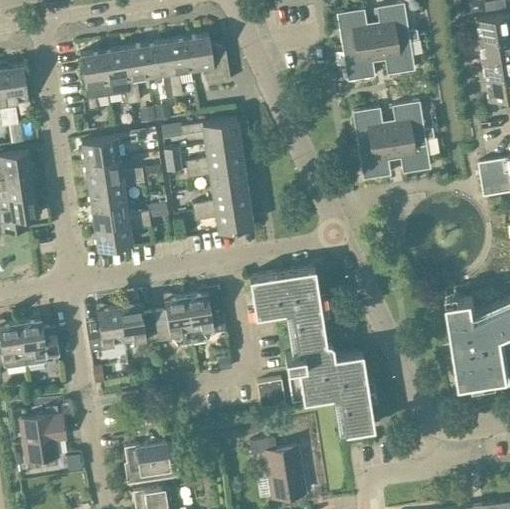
[(484,0),(471,3),(472,14),(473,15),(486,13),(484,0)]
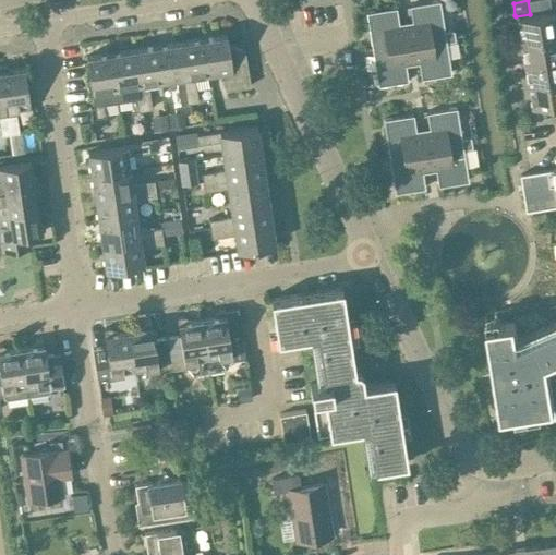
[(548,12),(546,0),(532,0),(531,0),(533,14),(548,12)]
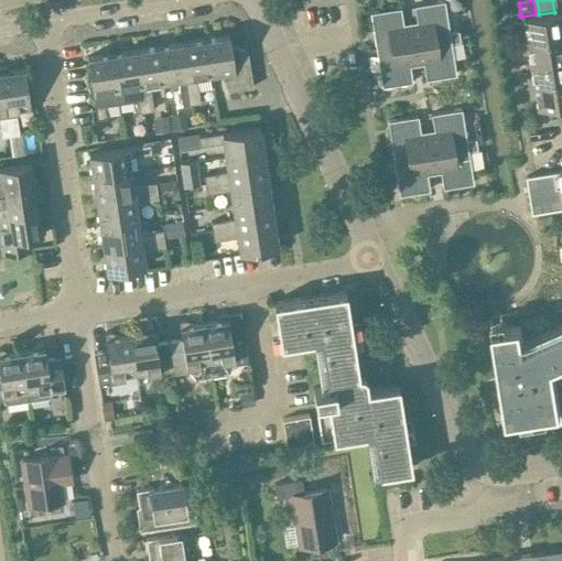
[(411,25),(414,46),(461,40),(460,34),(451,34),(445,3),(415,8),(418,24),(411,25)]
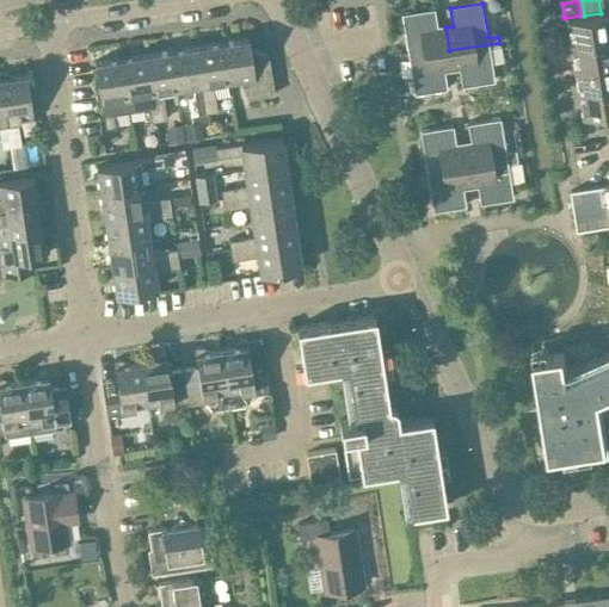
[(410,57),(449,50),(446,28),(438,29),(436,11),(403,16),(410,57)]
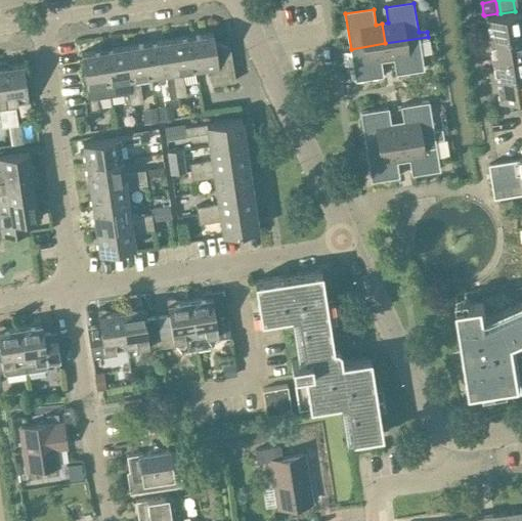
[(485,42),(521,35),(521,13),(489,19),(491,31),(486,32),(488,41),(485,41),(485,42)]
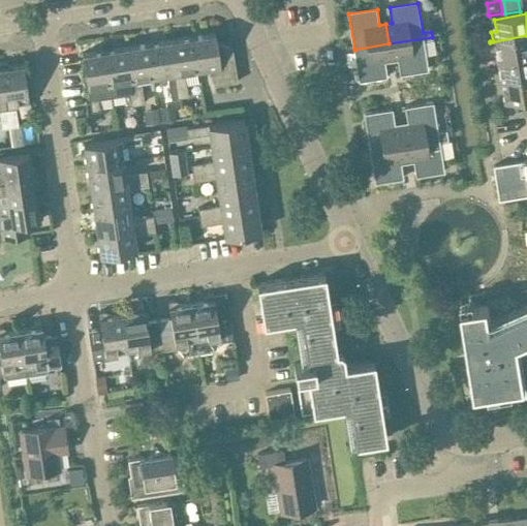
[(216,35),(193,38),(199,74),(213,72),(215,88),(239,84),(234,50),(217,43),(216,35)]
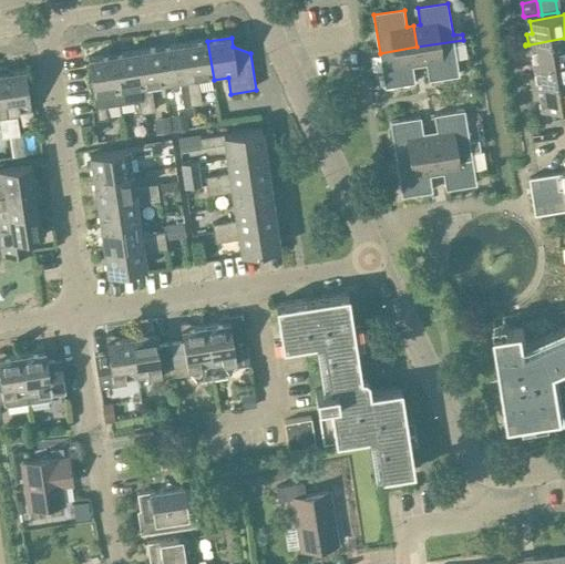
[(564,38),(525,45),(528,45),(530,55),(535,54),(537,67),(564,61),(564,38)]
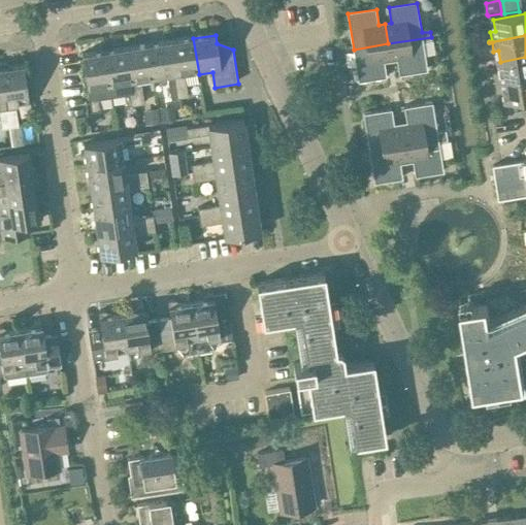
[(432,40),(431,37),(388,43),(391,62),(397,61),(400,76),(428,72),(424,43),(432,40)]
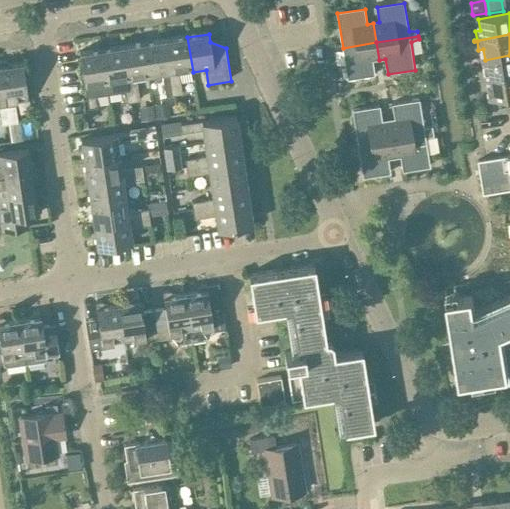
[(180,74),(193,72),(187,37),(166,41),(175,96),(183,95),(180,74)]
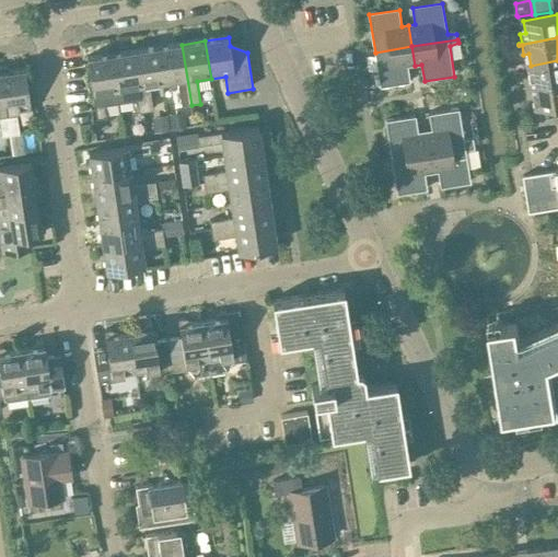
[(182,45),(159,48),(164,86),(178,84),(183,106),(192,105),(182,45)]
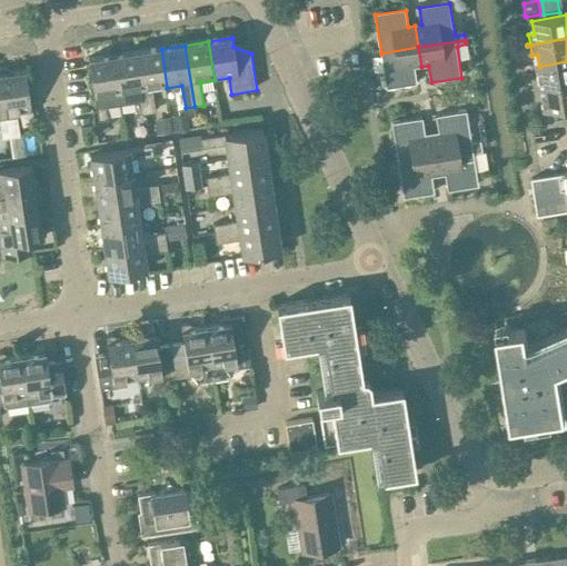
[(421,67),(418,47),(381,53),(387,89),(417,85),(415,68),(421,67)]
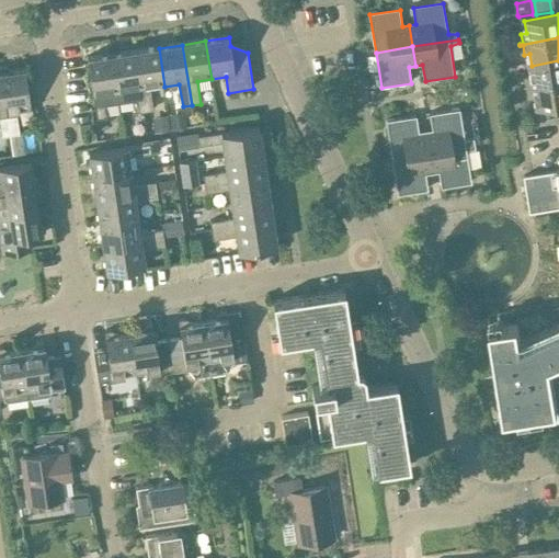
[(150,89),(164,87),(159,48),(135,52),(145,113),(153,111),(150,89)]
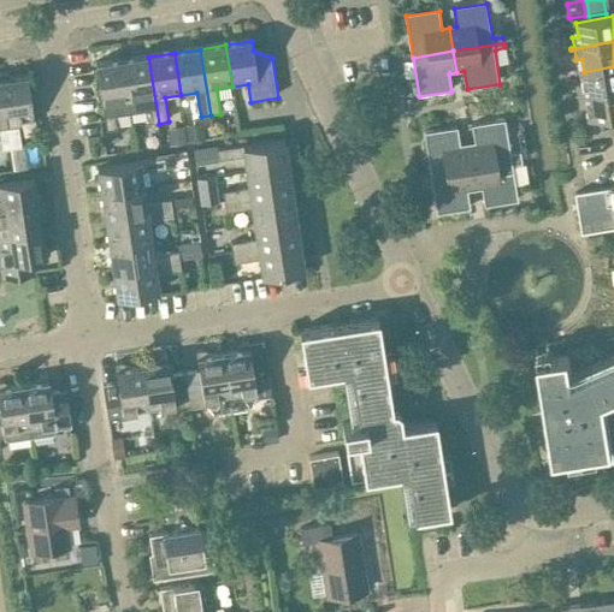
[(148,57),(123,61),(131,114),(147,112),(149,125),(159,124),(148,57)]
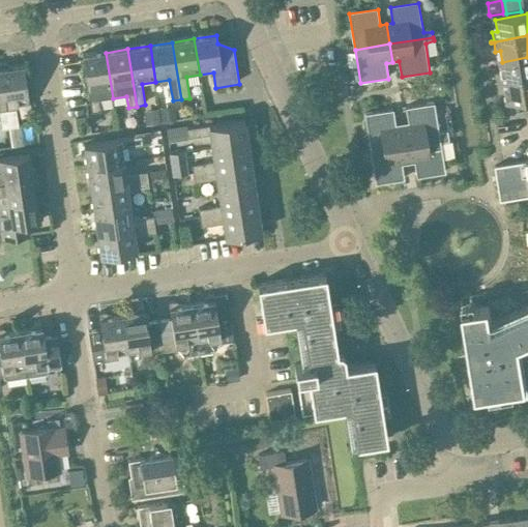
[(99,100),(113,98),(106,53),(83,56),(92,113),(101,112),(99,100)]
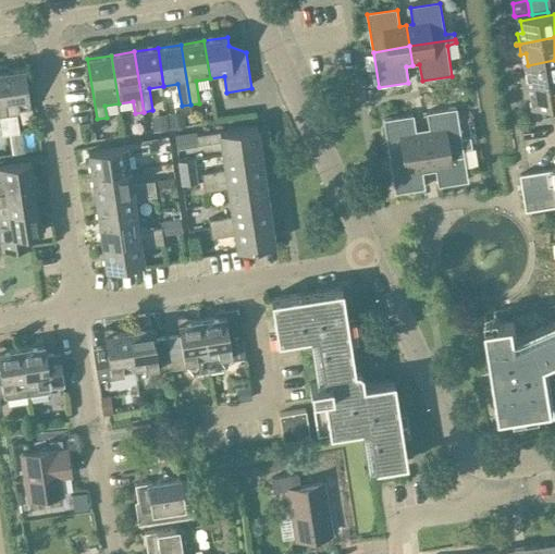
[(526,87),(522,88),(554,82),(554,60),(528,65),(530,76),(525,77),(526,87)]
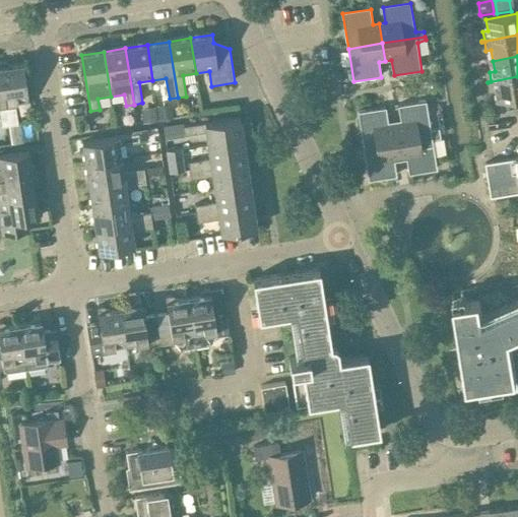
[(7,62),(1,63),(10,127),(19,125),(15,105),(29,102),(23,65),(8,67),(7,62)]
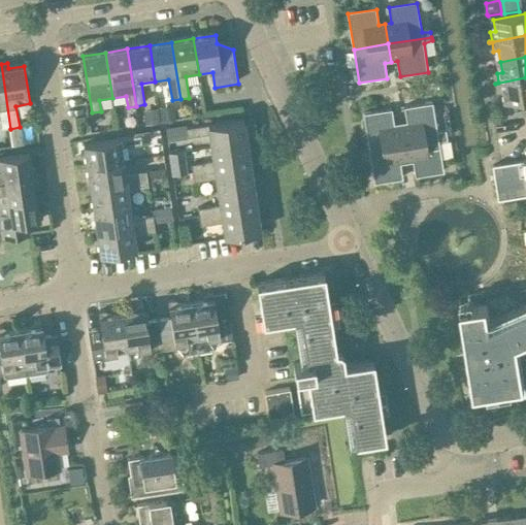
[(0,116),(2,130),(10,129),(1,64),(0,64),(0,116)]
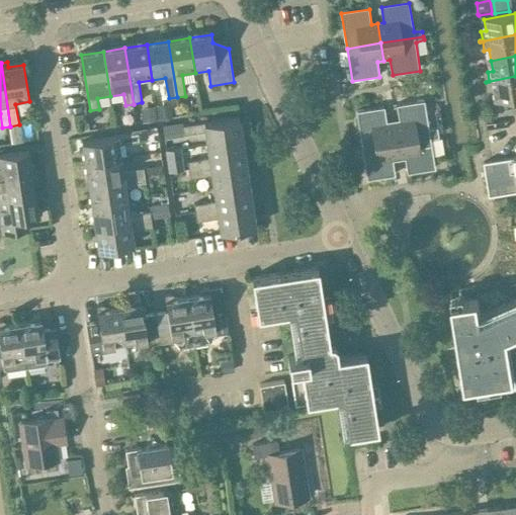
[(515,76),(486,82),(486,83),(489,82),(491,91),(496,90),(497,102),(506,100),(507,106),(507,110),(515,108),(515,76)]
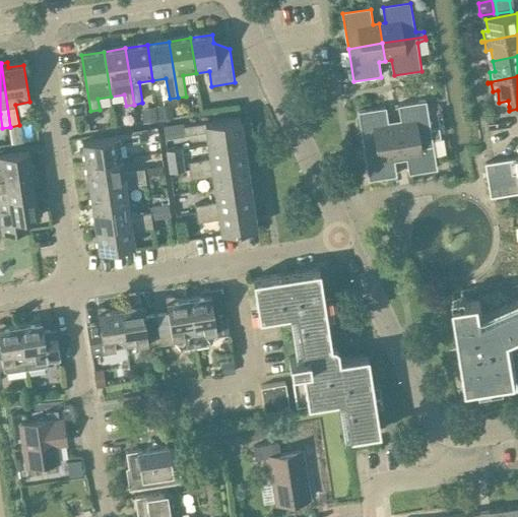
[(398,142),(441,136),(440,131),(431,131),(427,103),(398,107),(401,122),(394,123),(398,142)]
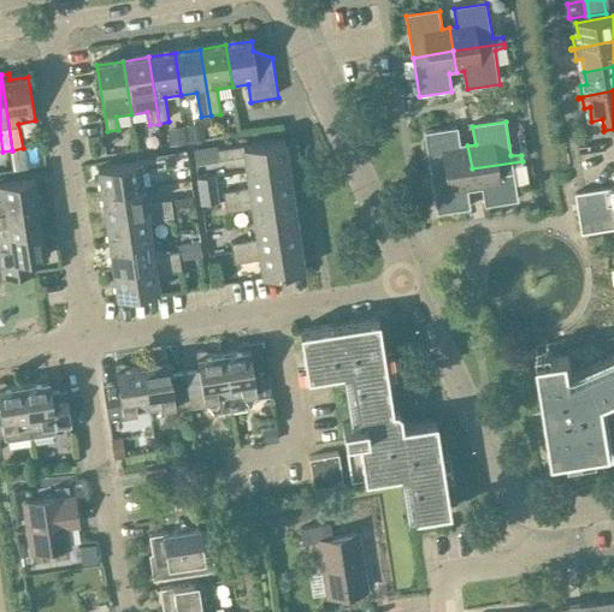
[(206,142),(204,126),(188,129),(190,144),(206,142)]
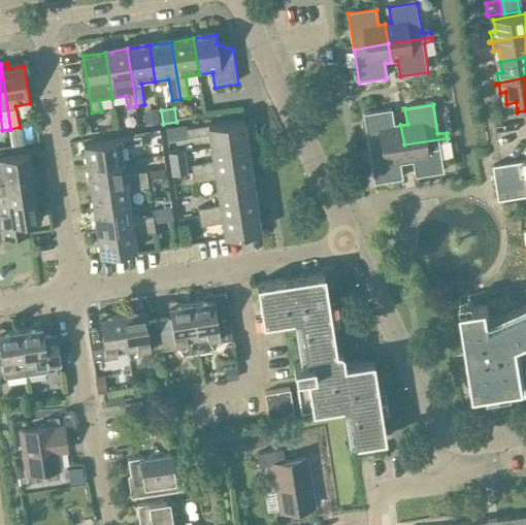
[(162,125),(160,110),(144,112),(146,127),(162,125)]
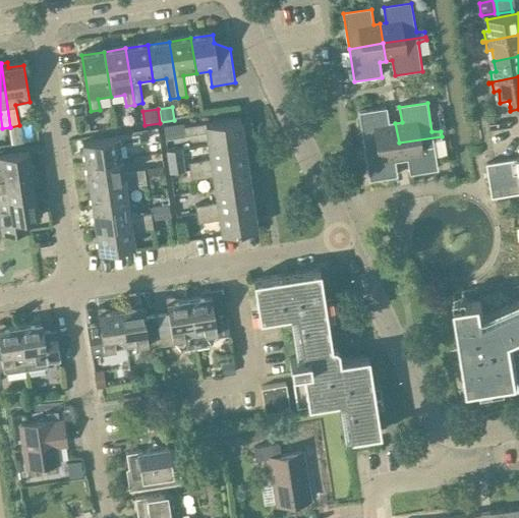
[(364,149),(399,142),(395,123),(390,124),(387,109),(359,114),(364,149)]
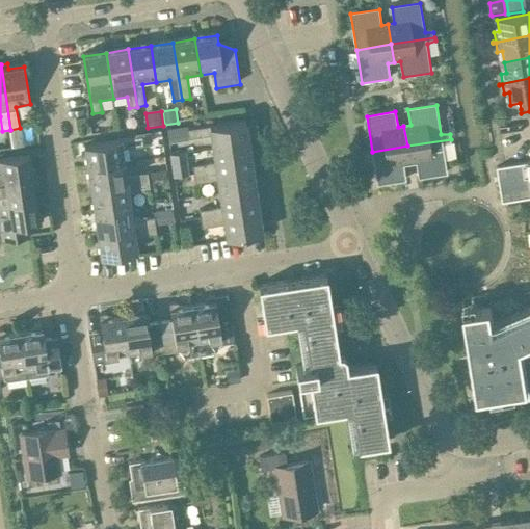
[(211,136),(213,150),(249,144),(246,122),(188,131),(190,139),(211,136)]
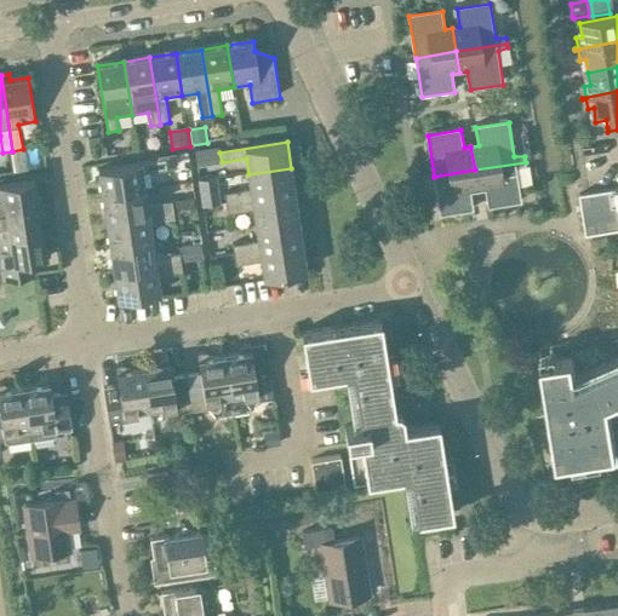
[(216,150),(201,151),(204,163),(217,161),(216,150)]
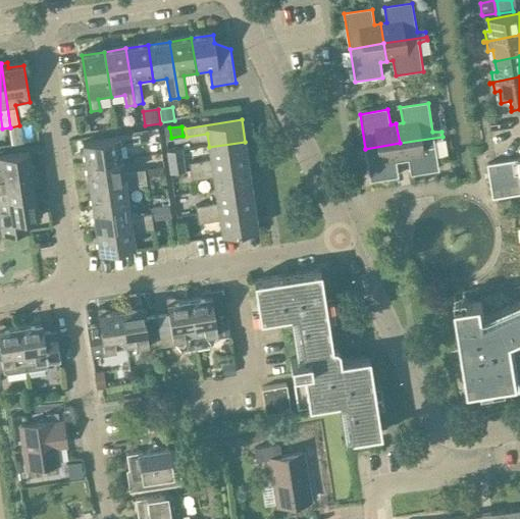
[(84,143),(87,165),(122,160),(120,147),(142,144),(140,135),(84,143)]
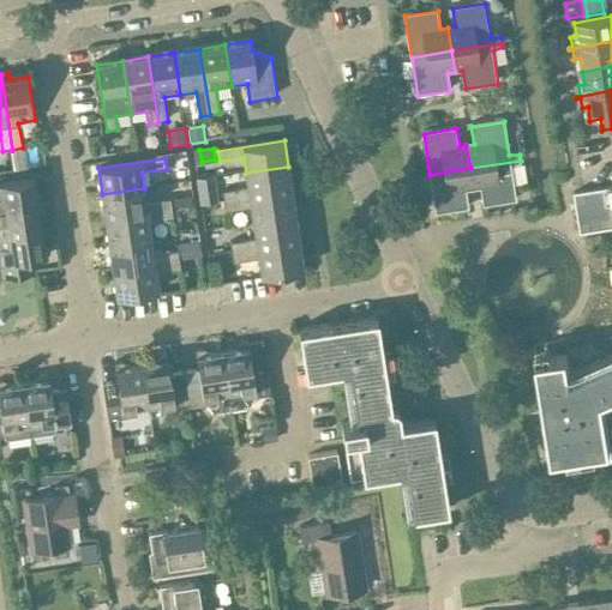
[(522,165),(521,161),(471,168),(473,191),(481,189),(484,206),(517,201),(511,168),(522,165)]
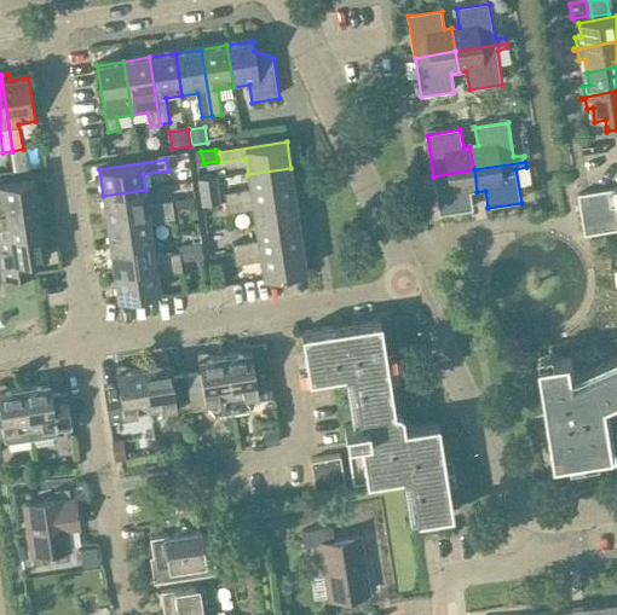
[(294,193),(290,168),(248,174),(251,191),(225,195),(228,204),(294,193)]
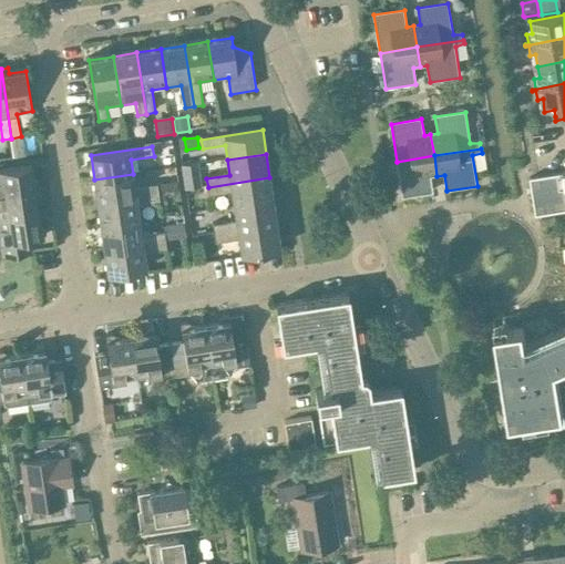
[(437,176),(434,155),(397,162),(402,198),(433,193),(431,177),(437,176)]
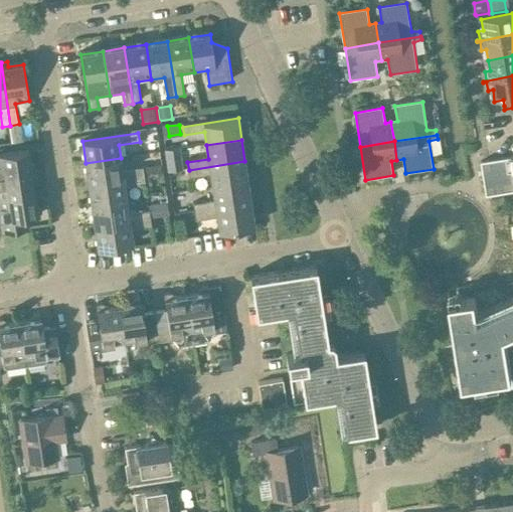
[(0,176),(36,171),(35,165),(30,166),(29,161),(28,150),(0,154),(0,176)]
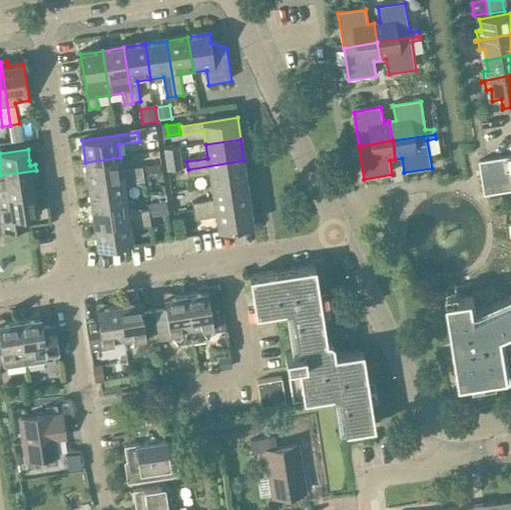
[(178,159),(177,149),(166,151),(167,160),(178,159)]
